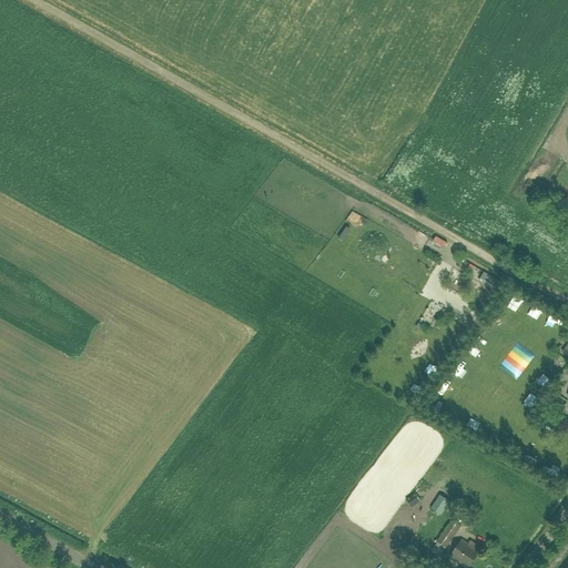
[(446,261),(454,243),(437,235),(428,253),(446,261)]
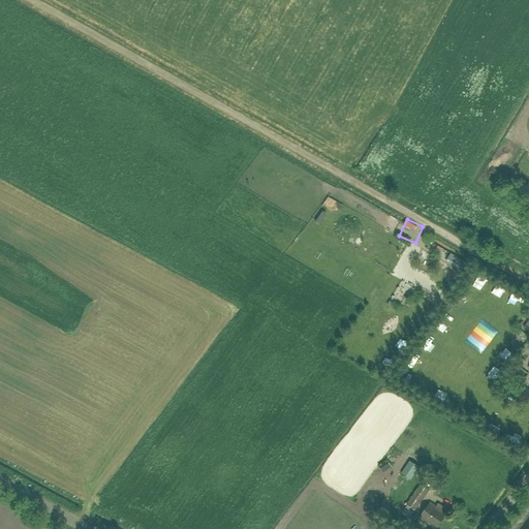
[(378,243),(384,240),(380,235),(375,238),(378,243)]
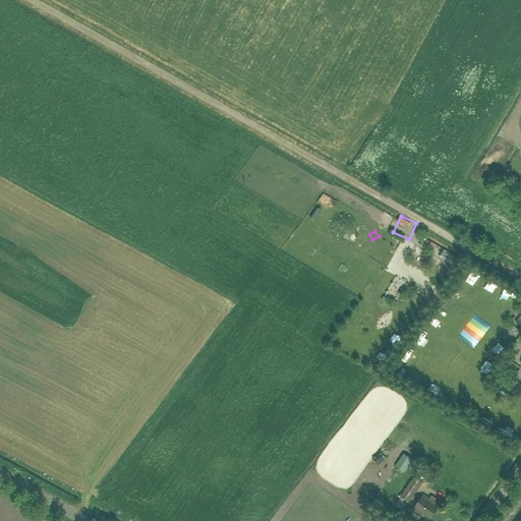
[(425,238),(422,245),(430,249),(435,242),(425,238)]
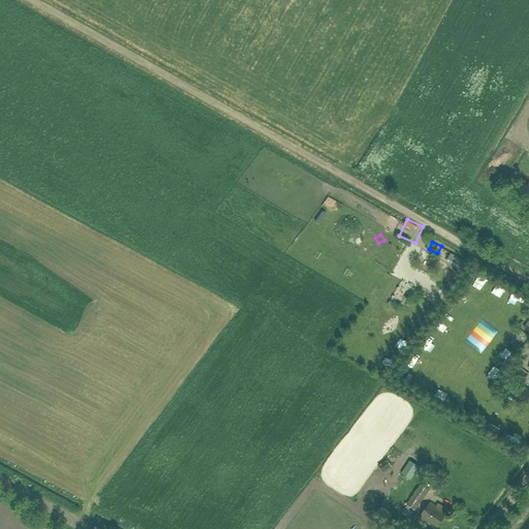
[(464,272),(469,262),(453,253),(447,262),(464,272)]
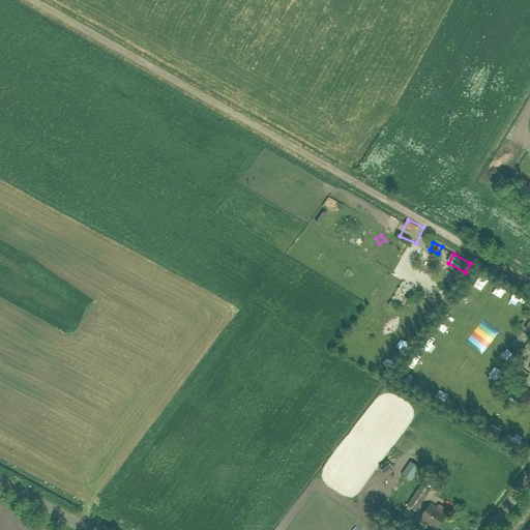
[(406,282),(394,299),(402,303),(408,293),(418,298),(422,292),(406,282)]
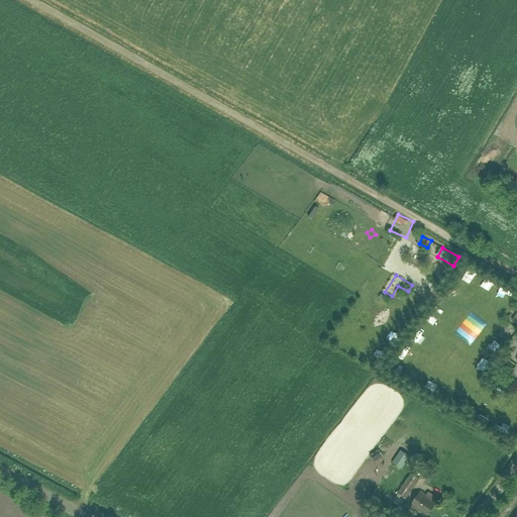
[(516,374),(515,370),(508,374),(511,379),(516,375),(516,374)]
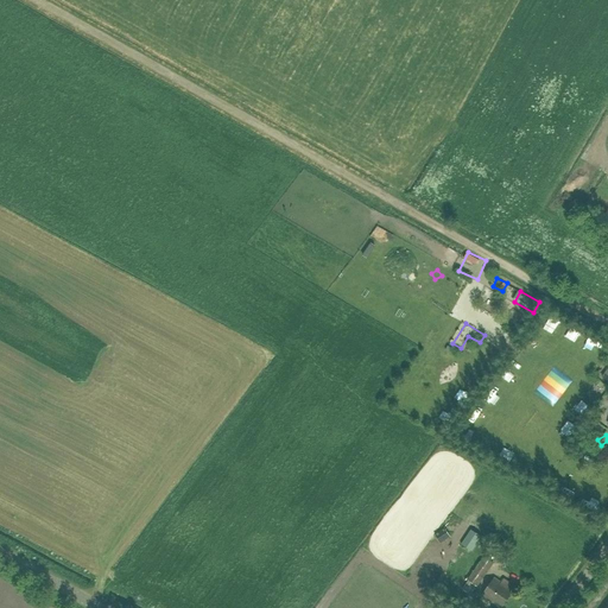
[(436,532),(441,538),(451,532),(447,525),(436,532)]
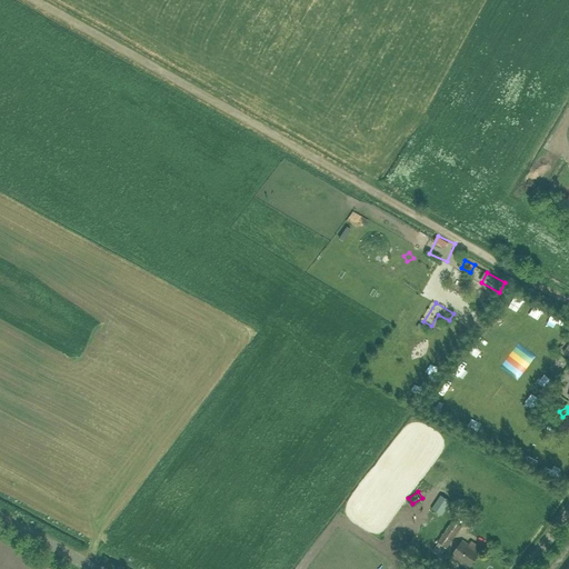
[(451,502),(441,496),(431,510),(441,517),(451,502)]
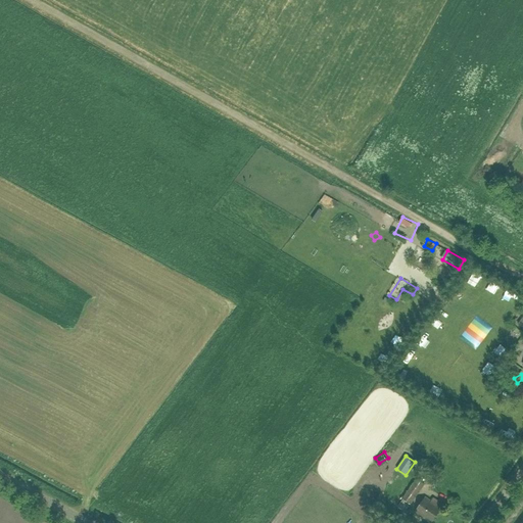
[(383,468),(390,462),(387,458),(380,465),(383,468)]
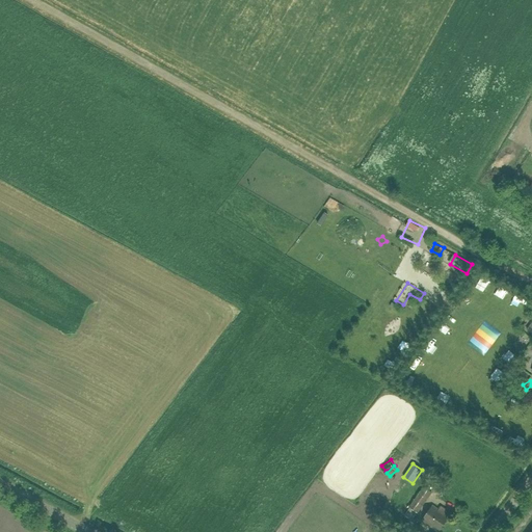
[(432,493),(424,487),(409,508),(418,513),(432,493)]
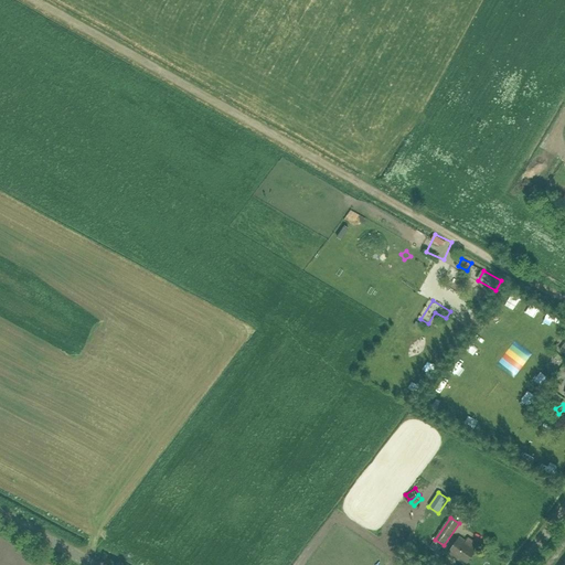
[(482,546),(487,540),(479,535),(475,542),(482,546)]
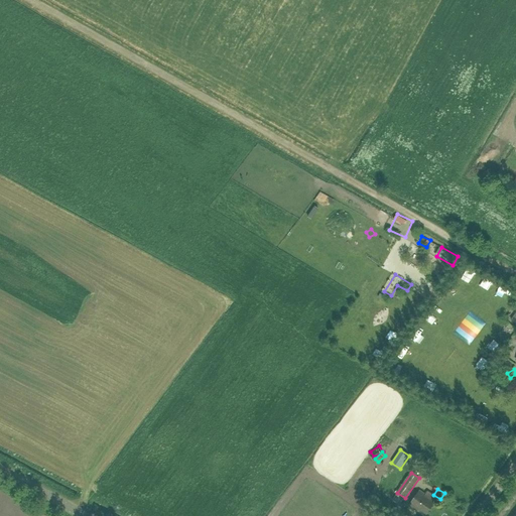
[(424,495),(419,491),(408,505),(423,515),(424,515),(437,499),(426,492),(424,495)]
